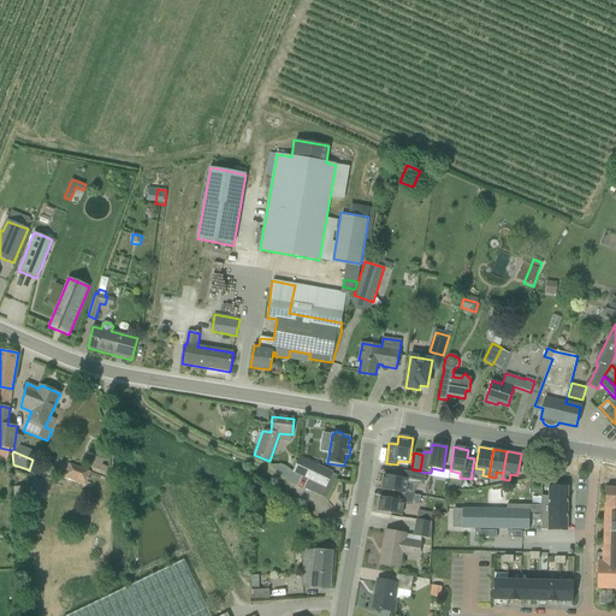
[(333,473),(300,456),(292,472),(326,489),(333,473)]
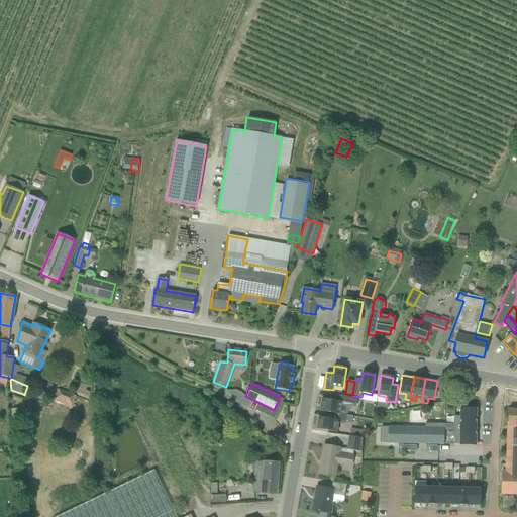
[(77,396),(58,389),(54,400),(73,408),(77,396)]
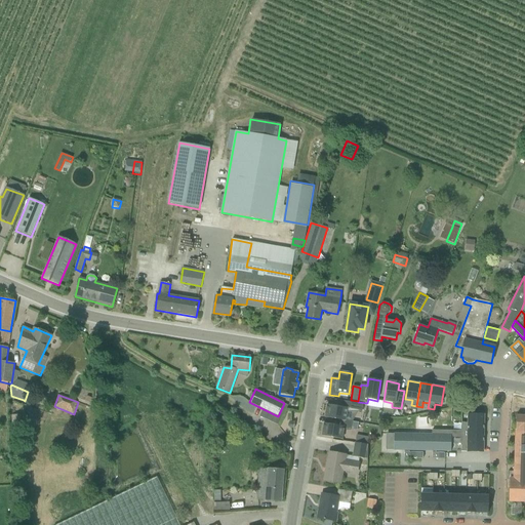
[(325,417),(332,418),(346,420),(347,412),(362,412),(363,404),(335,400),(334,406),(327,405),(325,417)]
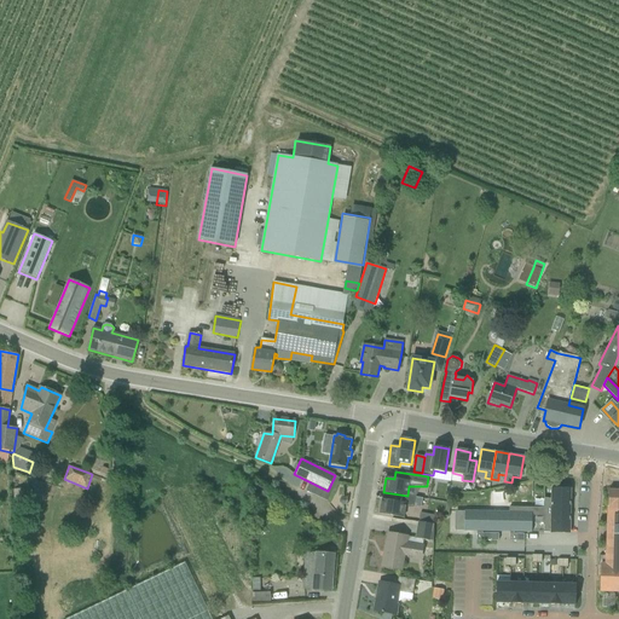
[(551,499),(544,498),(544,532),(550,533),(570,533),(571,490),(551,489),(551,499)]
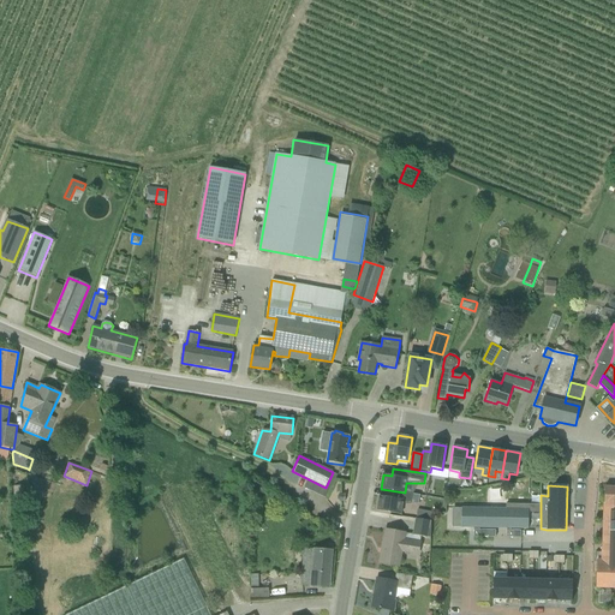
[(13,487),(13,497),(27,496),(25,487),(13,487)]
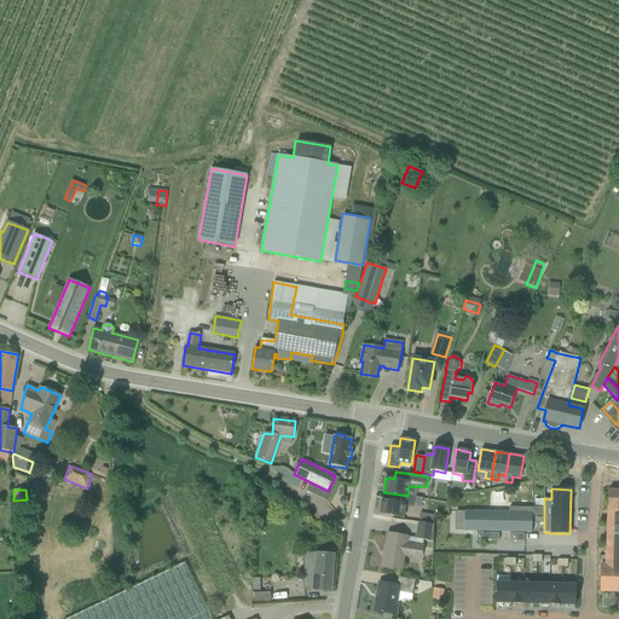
[(618,490),(609,491),(606,551),(606,556),(605,565),(600,565),(600,591),(618,591),(618,594),(618,601),(618,600),(618,490)]
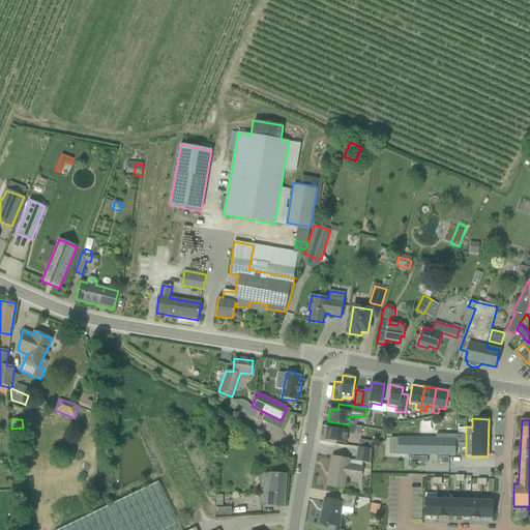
[(349,424),(335,422),(334,429),(327,428),(325,440),(346,443),(347,435),(354,435),(356,425),(349,424)]
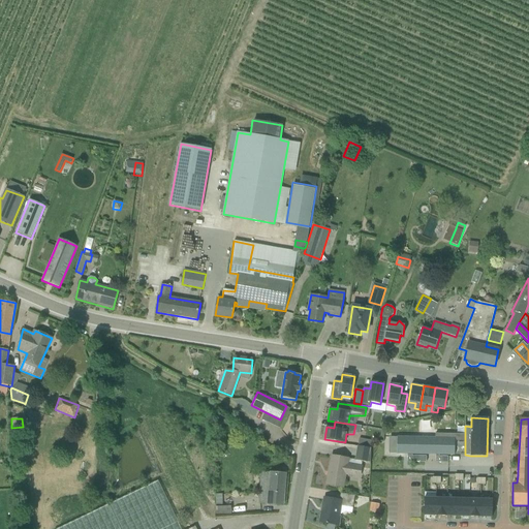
[(455,455),(455,434),(435,434),(435,437),(397,437),(397,454),(408,454),(408,455),(407,455),(407,461),(426,462),(426,456),(412,455),(412,454),(436,455),(436,456),(435,456),(435,462),(447,462),(448,456),(439,456),(439,455),(455,455)]
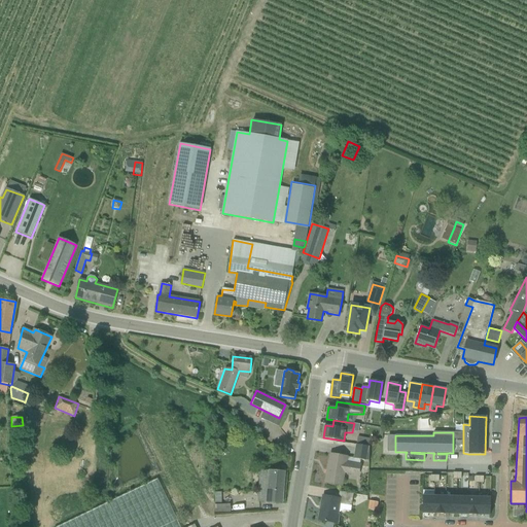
[(369,461),(370,447),(356,444),(353,459),(369,461)]
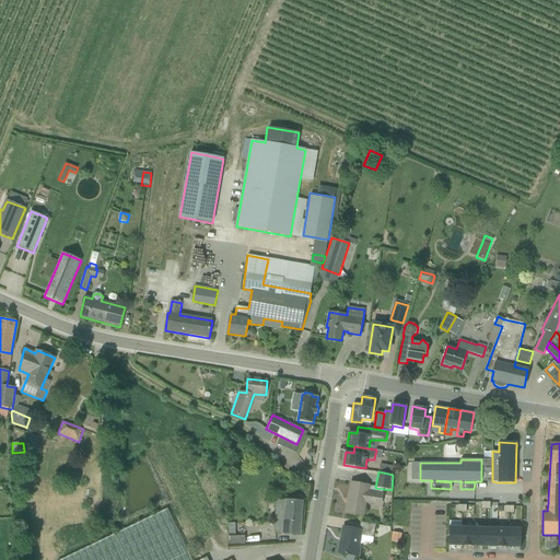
[(369,486),(351,482),(346,513),(363,516),(365,502),(381,504),(382,494),(368,492),(369,486)]
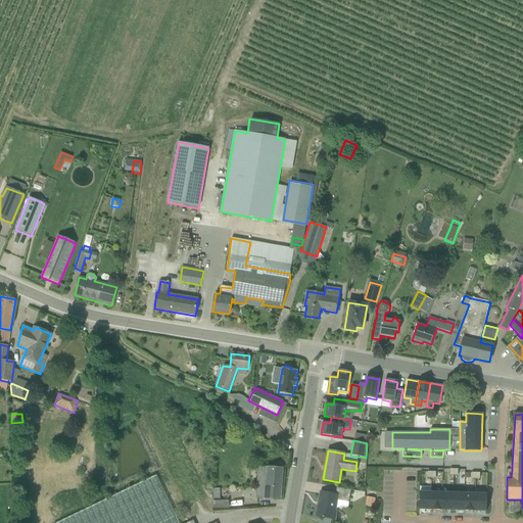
[(265,498),(280,500),(282,468),(268,467),(266,484),(262,483),(260,490),(266,490),(265,498)]
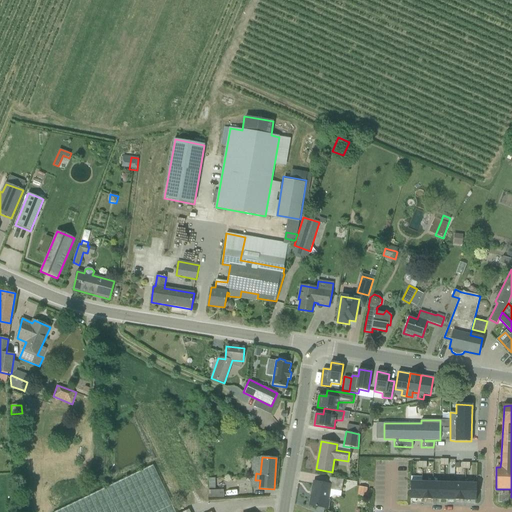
[(190,511),(189,509),(182,511),(175,511),(153,465),(55,511),(190,511)]
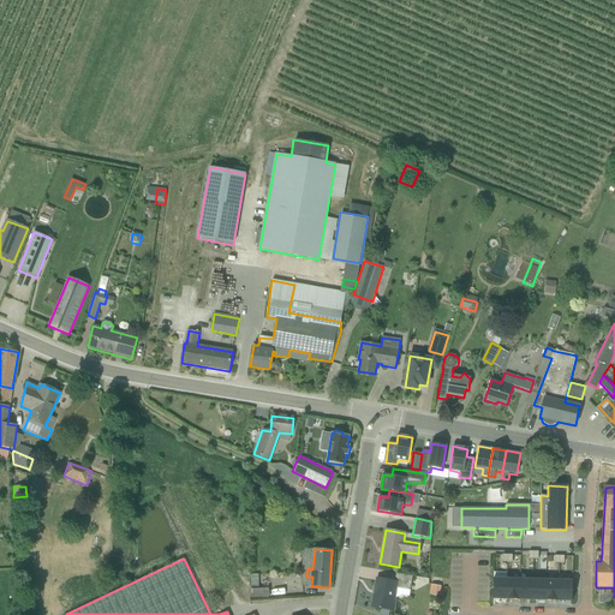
[(395,573),(394,581),(377,579),(372,607),(392,610),(394,598),(395,589),(410,591),(412,575),(395,573)]
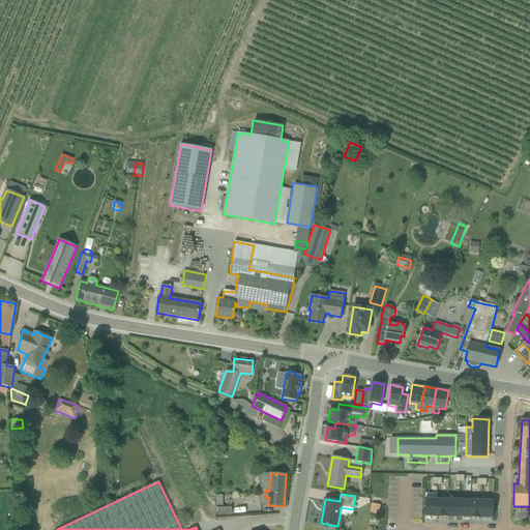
[(437,517),(437,499),(425,499),(424,517),(437,517)]
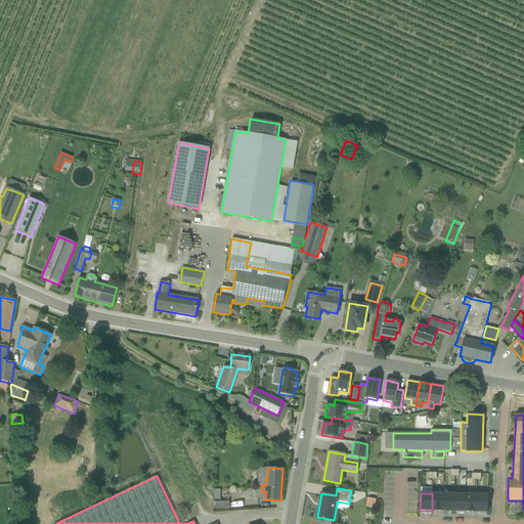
[(432,493),(432,511),(443,511),(443,493),(432,493)]
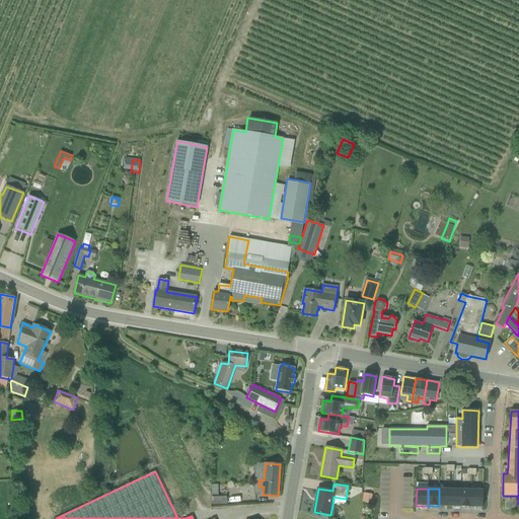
[(449,490),(439,489),(439,506),(449,507),(449,490)]
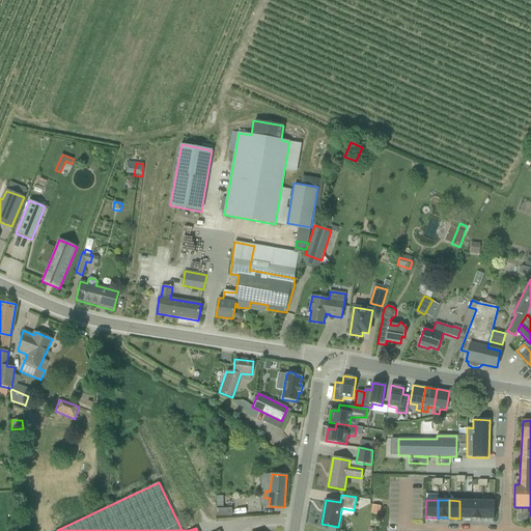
[(471,519),(471,501),(459,501),(459,519),(471,519)]
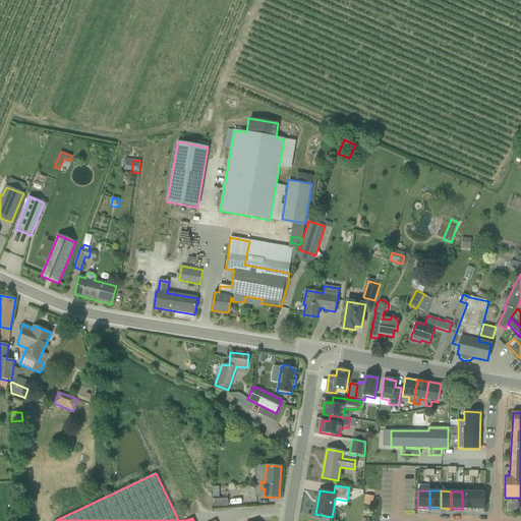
[(462,491),(462,509),(473,509),(473,491),(462,491)]
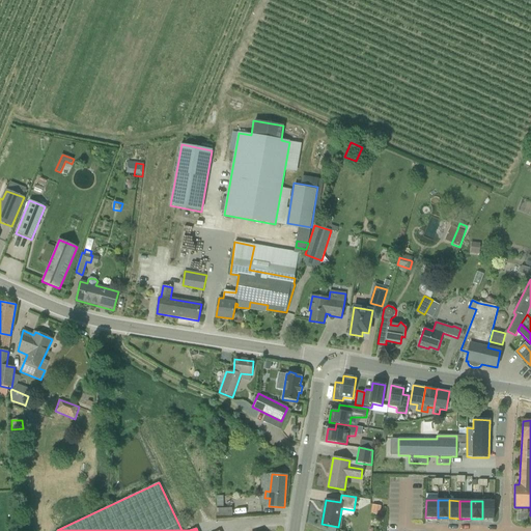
[(482,501),(482,519),(494,520),(495,501),(482,501)]
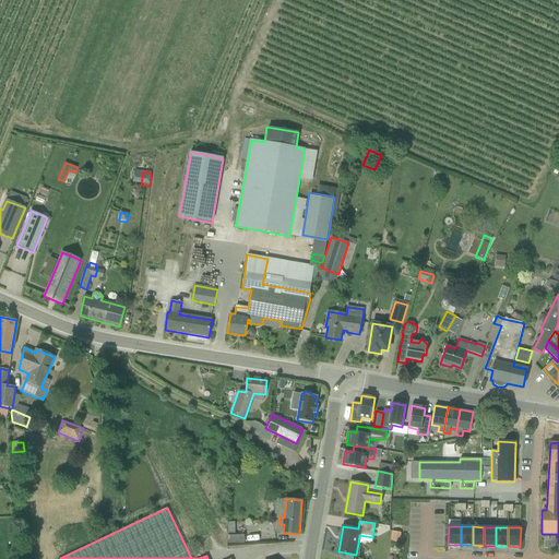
[(401,534),(392,532),(391,540),(400,543),(401,536),(401,534)]
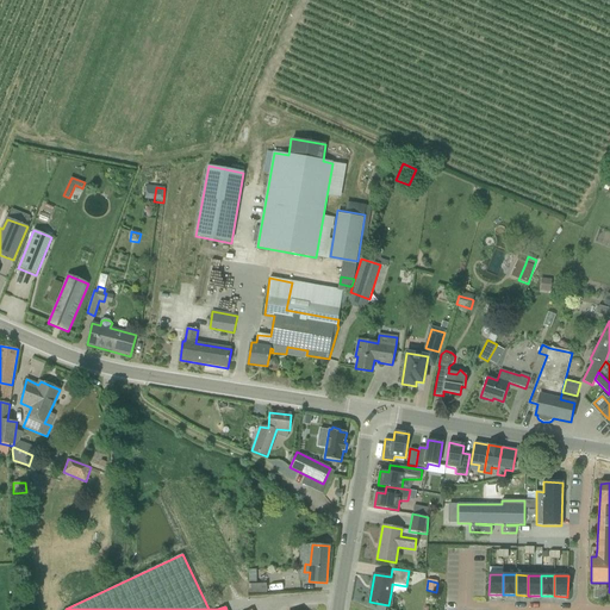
[(250,592),(268,592),(268,583),(250,583),(250,592)]
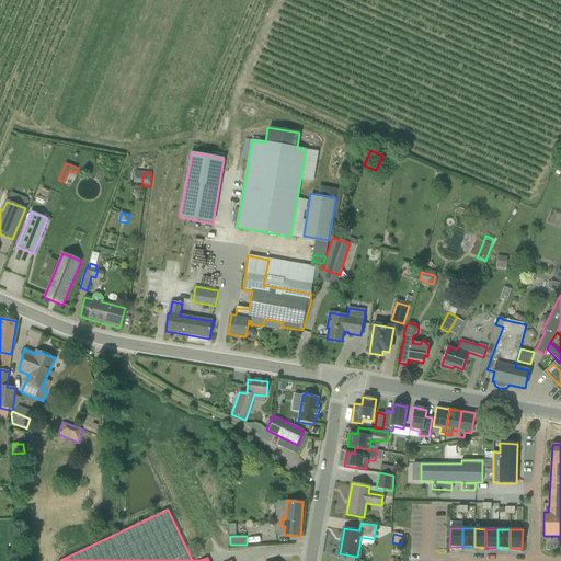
[(557,551),(557,539),(546,539),(546,551),(557,551)]
